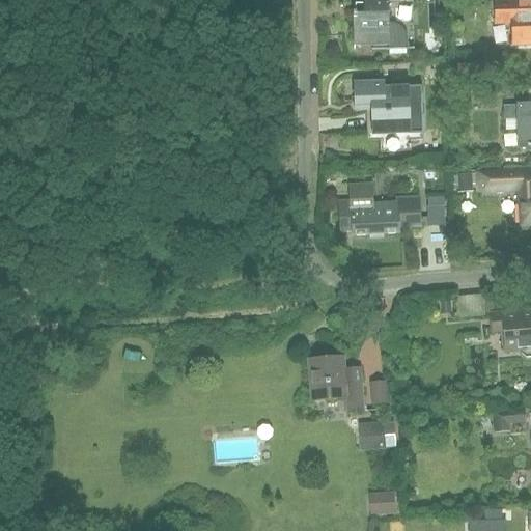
[(404,0),(363,0),(364,14),(356,14),(357,22),(352,23),(353,46),(371,45),(372,50),(389,49),(389,54),(407,54),(406,49),(408,48),(409,44),(408,39),(408,36),(406,33),(403,29),(401,27),(397,25),(395,23),(392,23),(389,23),(388,1),(406,0),(404,0)]
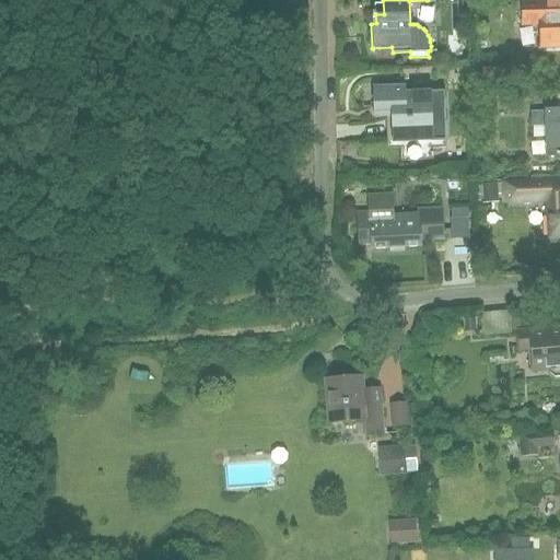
[(559,0),(520,0),(522,26),(539,25),(540,48),(559,47),(559,0)]
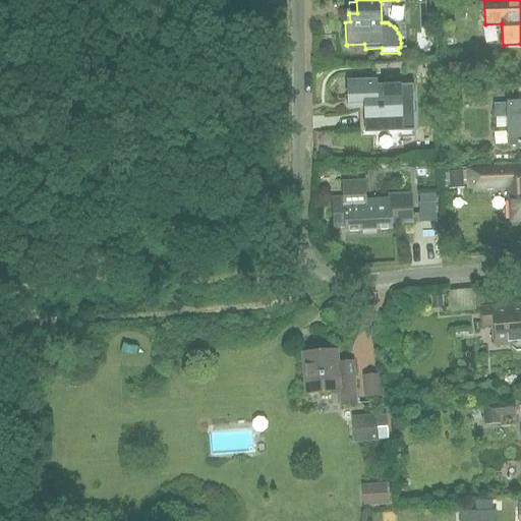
[(360,99),(360,108),(361,136),(372,135),(372,141),(392,141),(392,135),(412,135),(411,87),(400,87),(400,84),(375,85),(375,80),(348,81),(348,100),(360,99)]
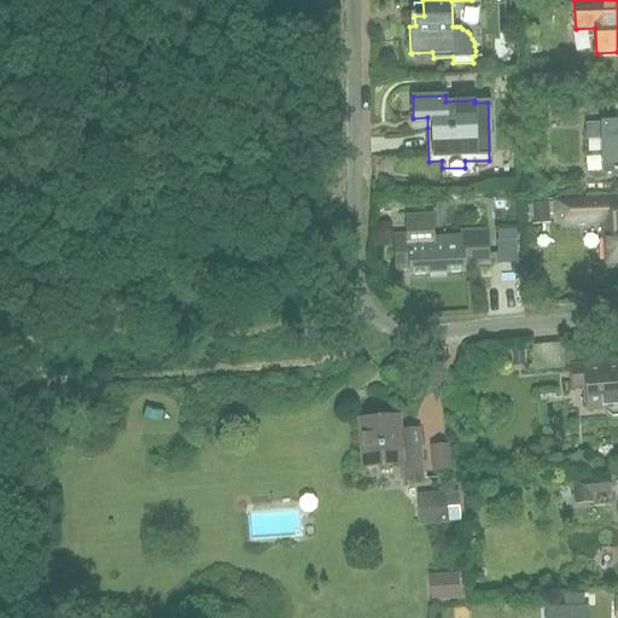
[(605,172),(606,172),(617,170),(617,103),(616,104),(617,122),(588,123),(588,136),(604,135),(605,172)]
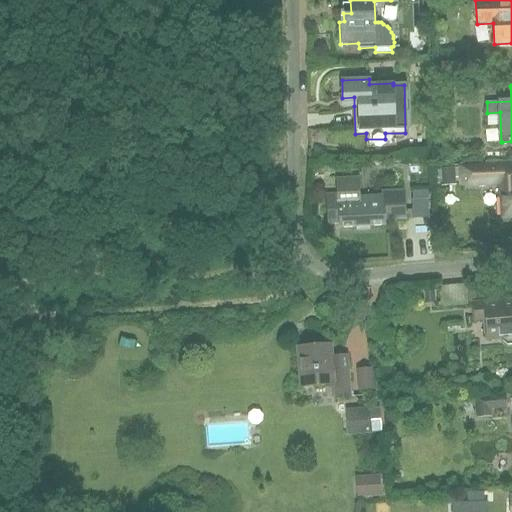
[(511,162),(459,166),(459,177),(466,177),(468,185),(500,183),(502,217),(511,216),(511,162)]
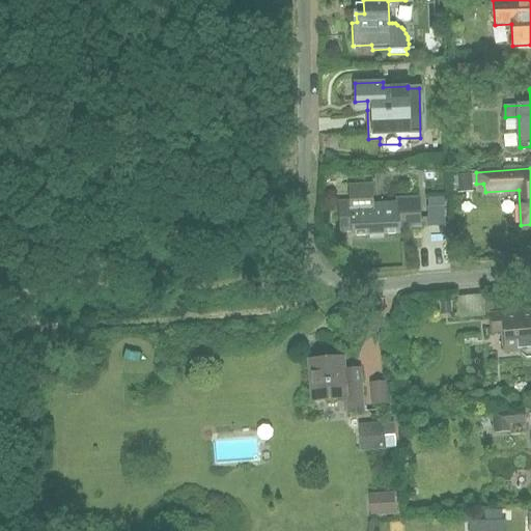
[(473,173),(457,174),(458,188),(474,187),(473,173)]
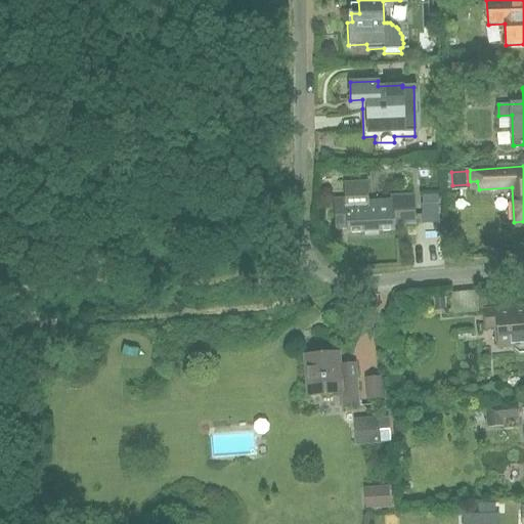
[(343,181),(344,204),(334,204),(335,226),(346,226),(347,232),(394,230),(394,225),(416,224),(413,193),(390,194),(390,201),(368,202),(367,180),(343,181)]
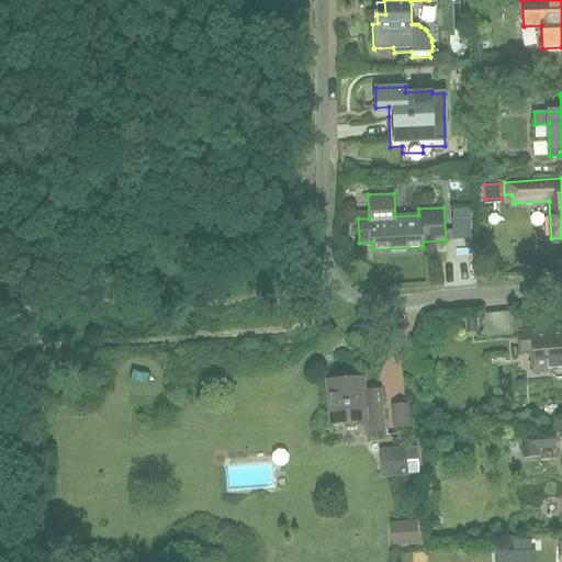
[(470,217),(451,218),(453,240),(471,239),(470,217)]
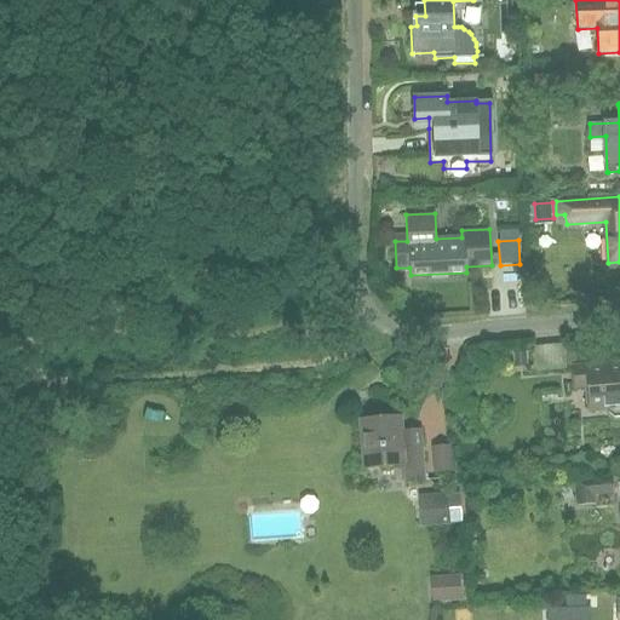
[(527,352),(515,354),(516,367),(528,366),(527,352)]
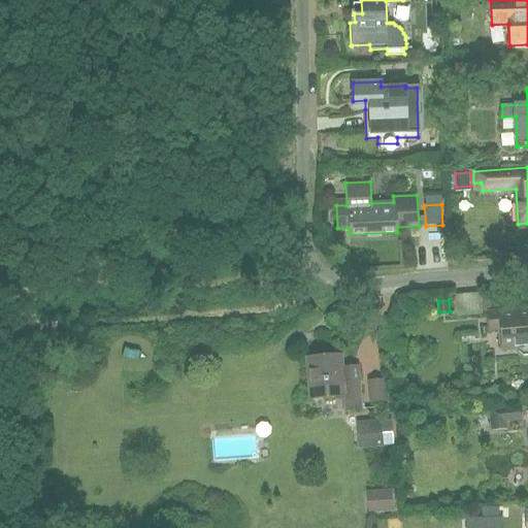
[(527,309),(488,314),(490,331),(500,330),(502,349),(515,348),(523,355),(527,355),(527,309)]
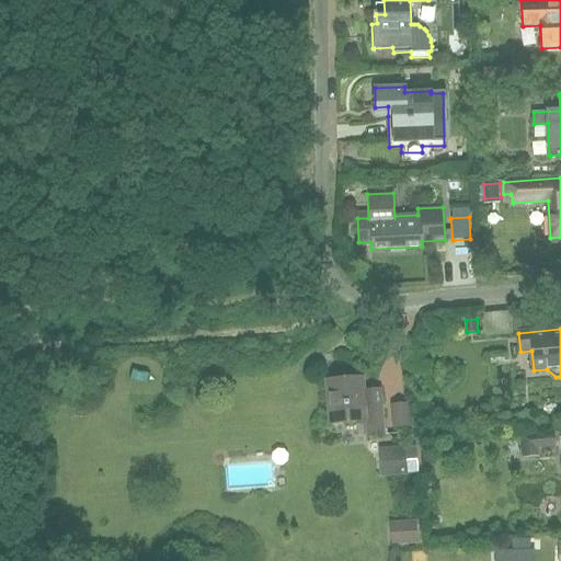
[(363,376),(324,379),(329,424),(365,421),(366,435),(385,434),(380,389),(364,390),(363,376)]
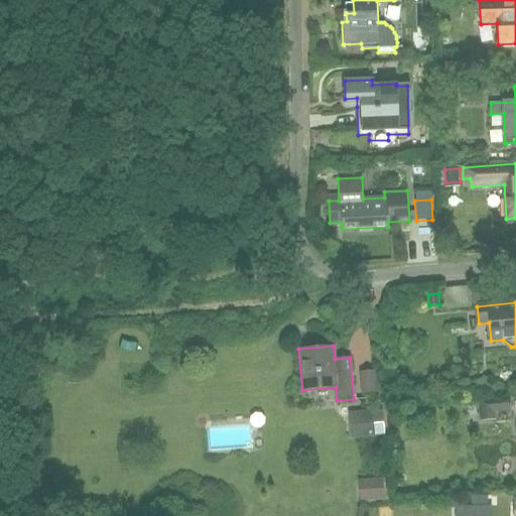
[(369,351),(354,351),(355,394),(370,394),(369,351)]
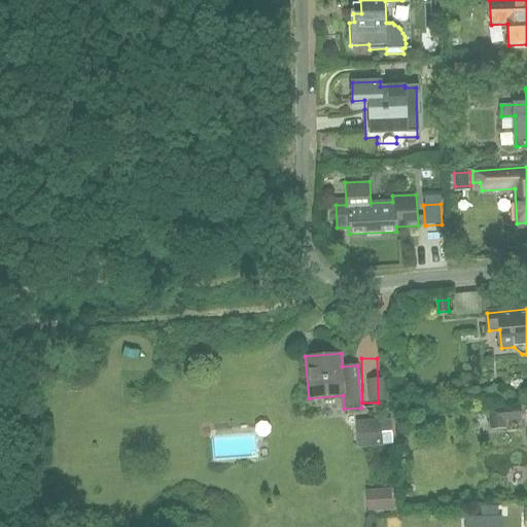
[(401,395),(401,372),(385,372),(385,394),(401,395)]
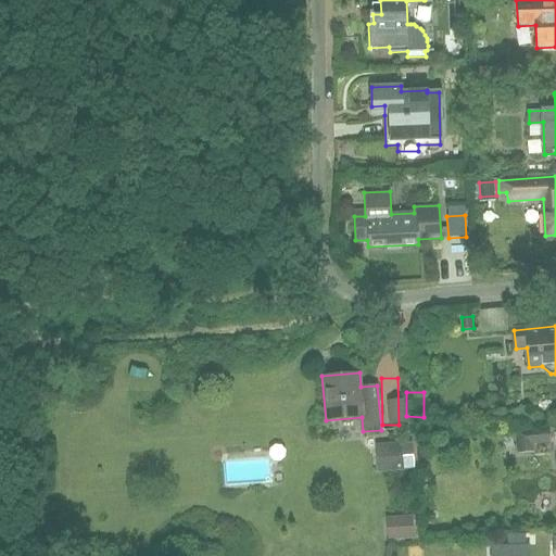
[(550,429),(533,430),(533,444),(551,443),(550,429)]
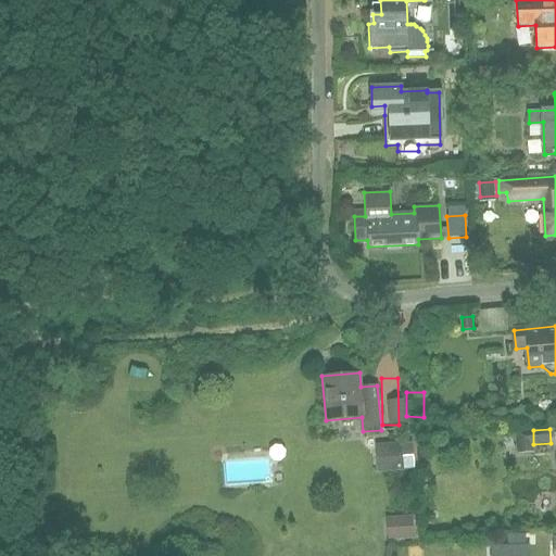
[(413,443),(381,445),(383,471),(415,469),(413,443)]
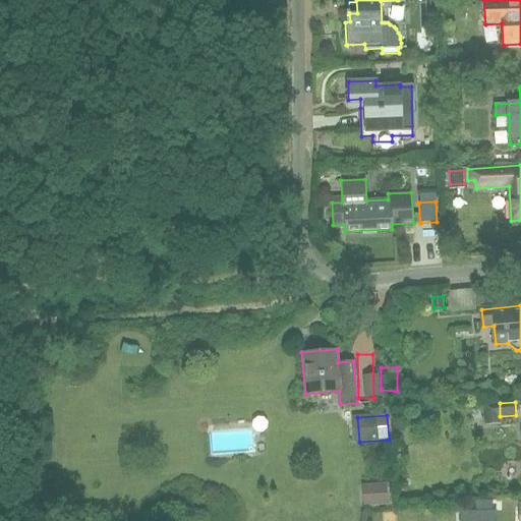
[(389,482),(363,484),(365,506),(390,504),(389,482)]
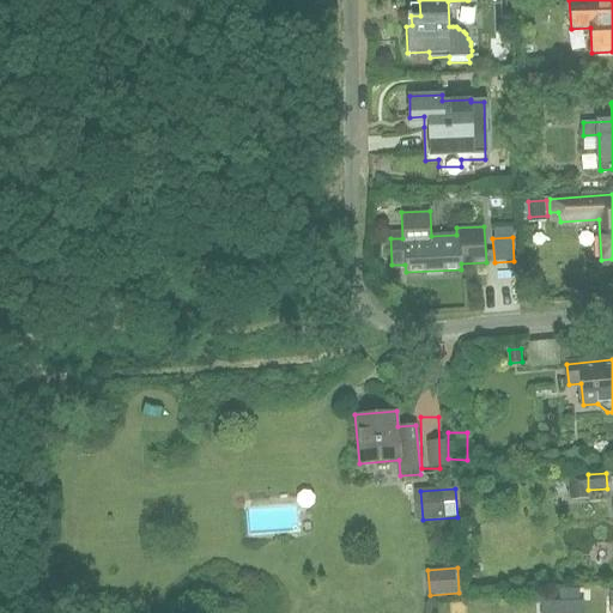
[(560,590),(560,601),(581,601),(581,590),(560,590)]
